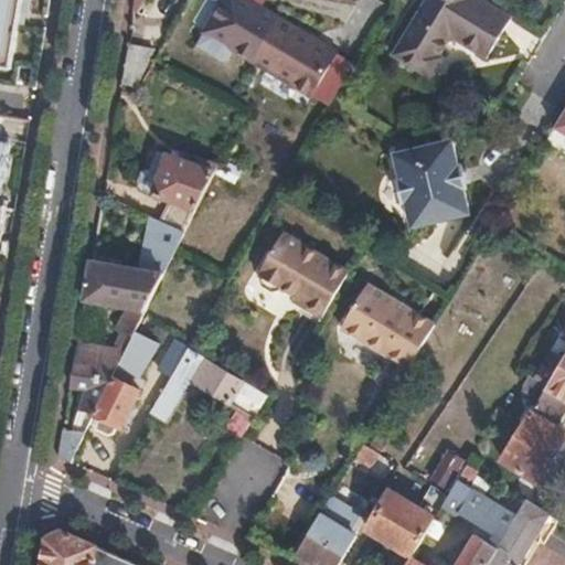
[(0,0),(0,45),(24,50),(29,23),(32,0),(0,0)]
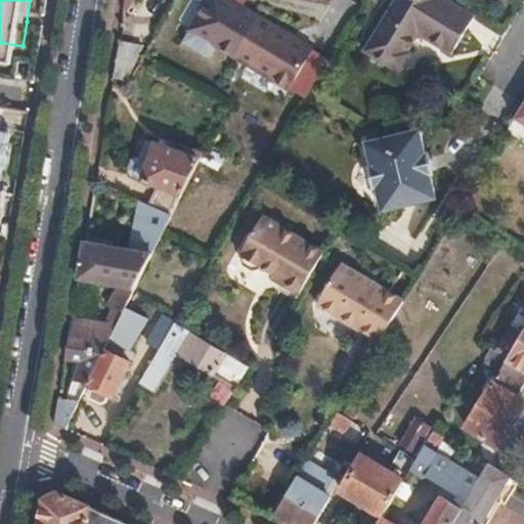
[(475,11),(455,0),(392,0),(364,49),(399,71),(410,51),(406,49),(413,38),(426,35),(430,37),(429,39),(450,51),(475,11)]
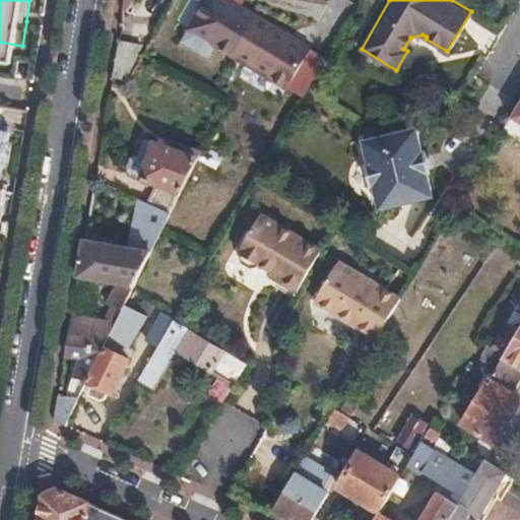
[(254,18),(233,54),(285,86),(307,50),(254,18)]
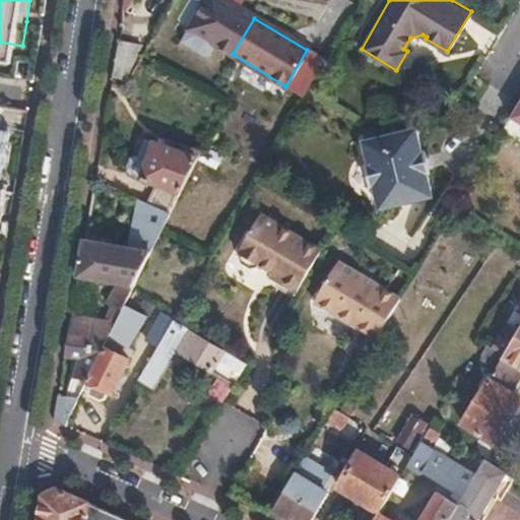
[(117,38),(112,72),(125,75),(139,43),(117,38)]
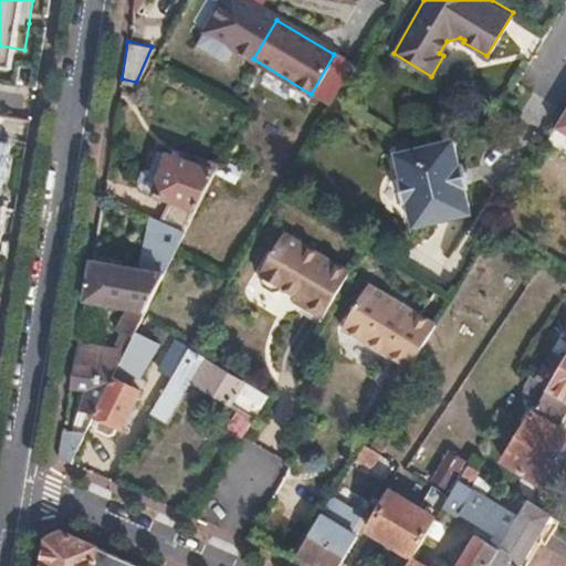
[(565,108),(556,126),(565,130),(565,108)]
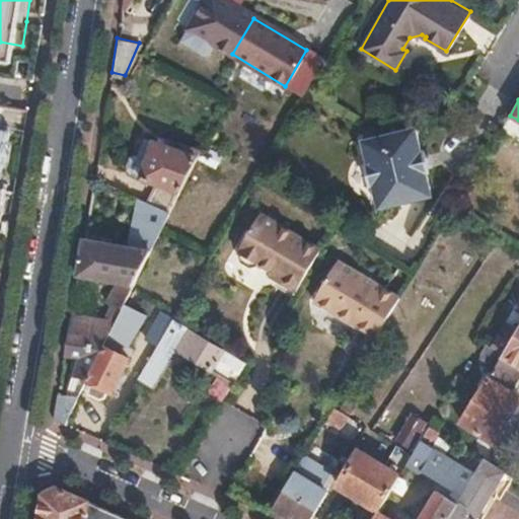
[(415,129),(361,141),(367,167),(364,168),(369,188),(372,187),(378,211),(432,199),(426,174),(429,173),(424,153),(421,154),(415,129)]
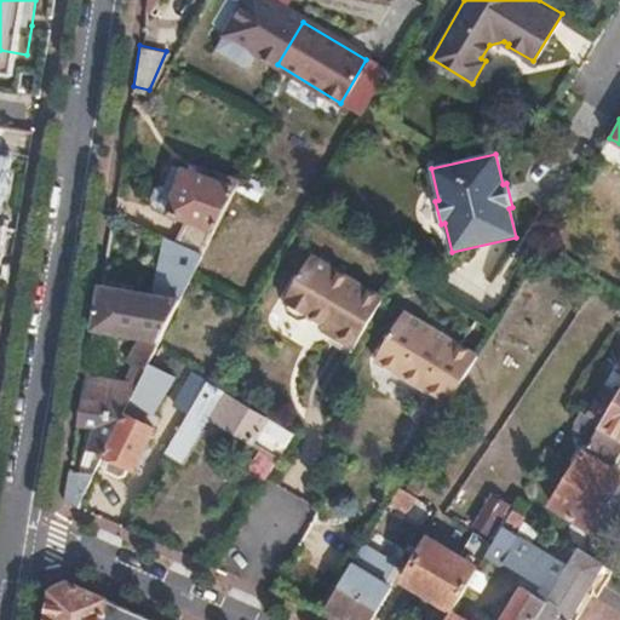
[(191,246),(202,251),(239,179),(217,172),(214,177),(181,166),(177,181),(161,185),(156,199),(161,210),(178,214),(171,236),(191,246)]
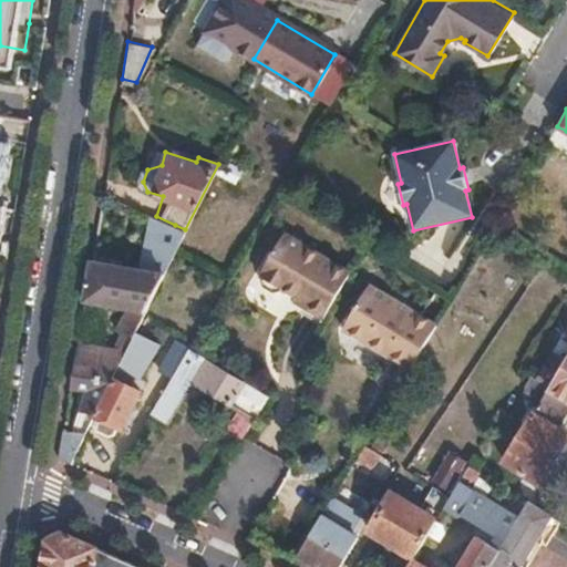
[(102,346),(125,351),(174,250),(185,229),(175,225),(156,216),(154,215),(143,267),(92,258),(85,299),(121,306),(102,346)]
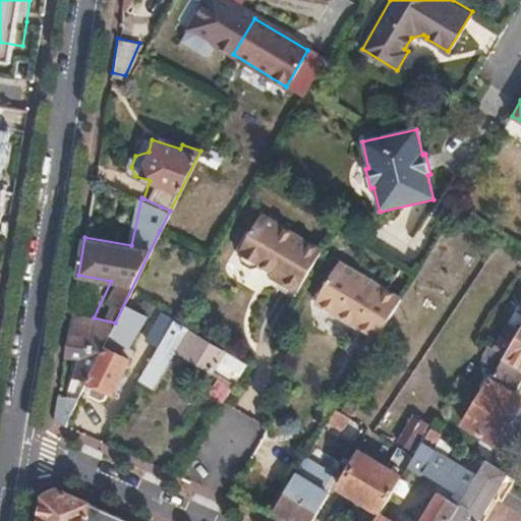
[(262,264),(275,272),(286,279),(284,283),(300,293),(326,249),(265,213),(242,251),(245,253),(244,256),(246,263),(256,269),(261,267),(262,264)]
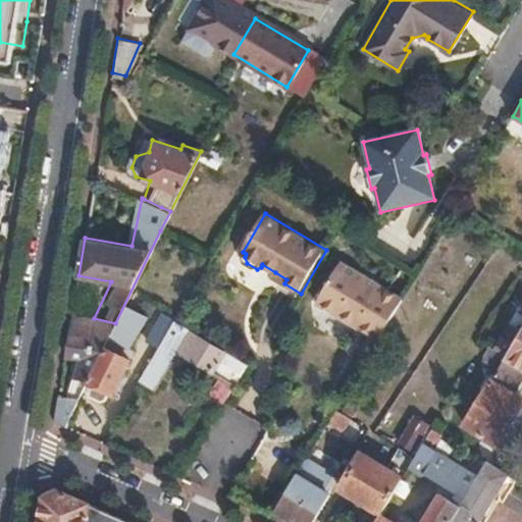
[(317,301),(379,338),(405,298),(343,260),(317,301)]
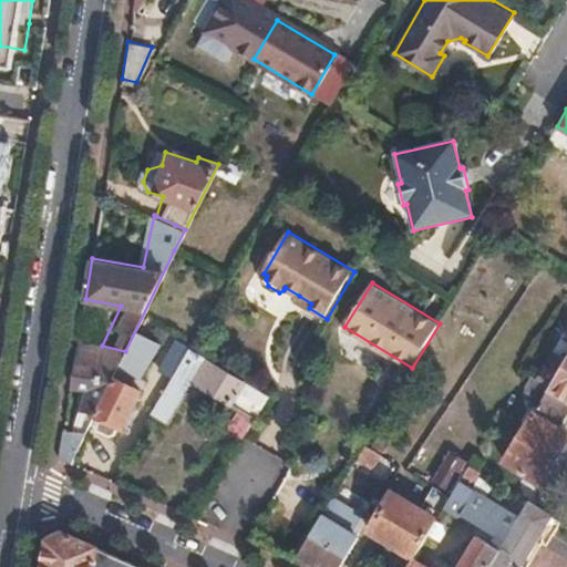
[(311,303),(299,296),(297,300),(309,308),(311,303)]
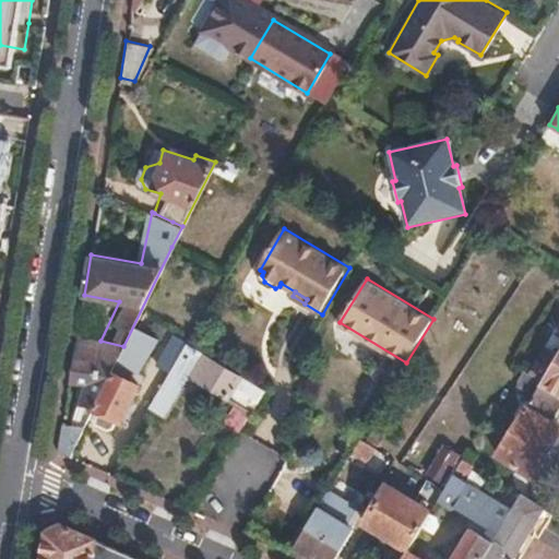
[(526,371),(542,381),(558,391),(558,319),(552,330),(558,334),(558,348),(558,351),(544,344),(526,371)]
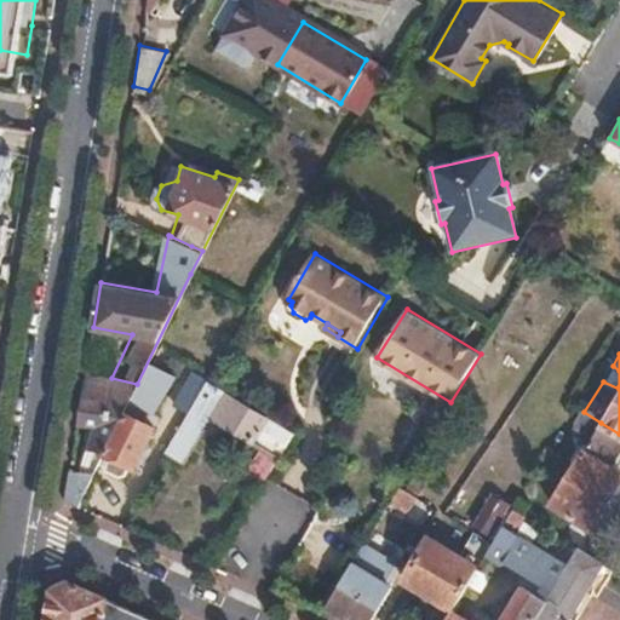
[(86,372),(82,394),(127,403),(137,384),(112,378),(86,372)]
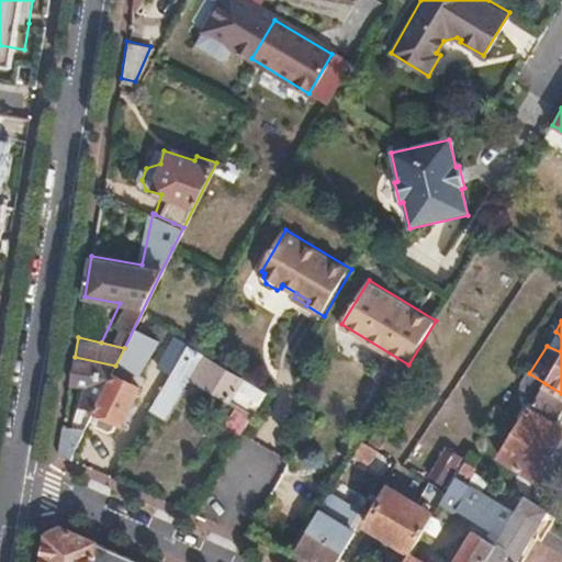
[(172,373),(183,353),(169,345),(158,364),(172,373)]
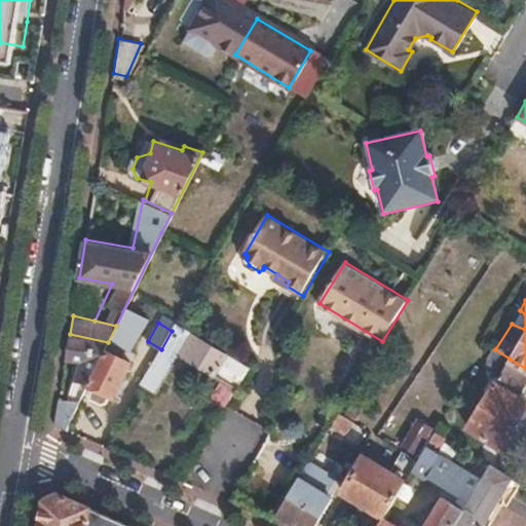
[(161,349),(146,375),(153,379),(172,349),(214,374),(215,372),(237,386),(250,367),(176,324),(172,331),(161,349)]
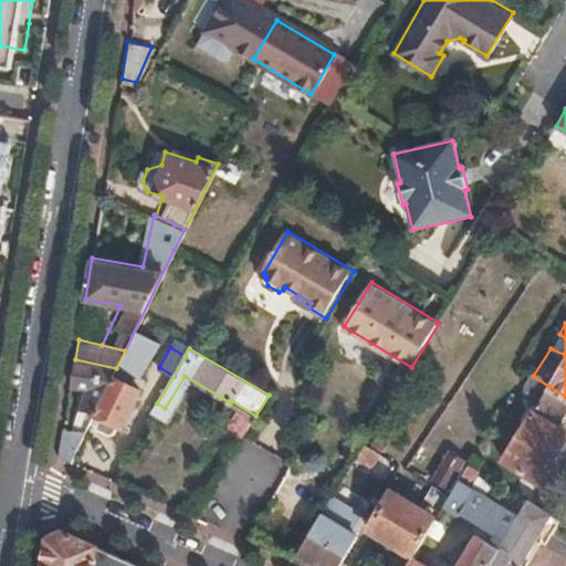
[(116,368),(75,359),(71,384),(84,387),(62,440),(60,457),(71,461),(95,410),(113,374),(116,368)]
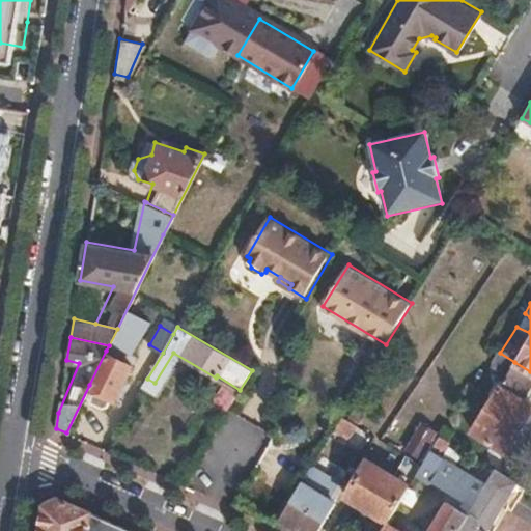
[(106,351),(89,385),(95,388),(90,397),(105,406),(110,396),(115,398),(132,365),(106,351)]
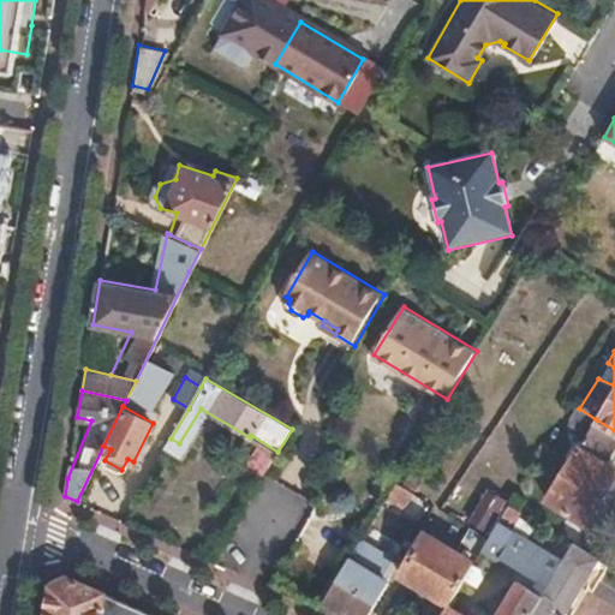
[(614,430),(596,419),(548,499),(585,521),(614,473),(614,470),(607,465),(614,451),(614,430)]
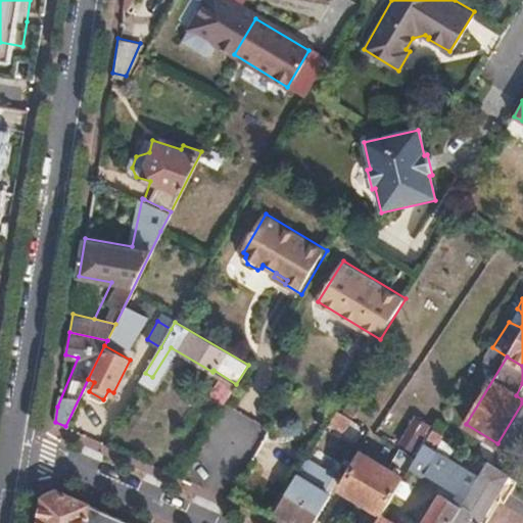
[(337,411),(329,424),(343,431),(350,418),(337,411)]
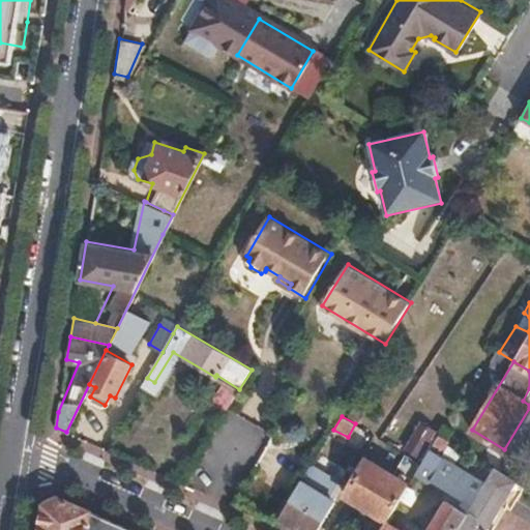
[(430,448),(439,453),(446,441),(437,435),(430,448)]
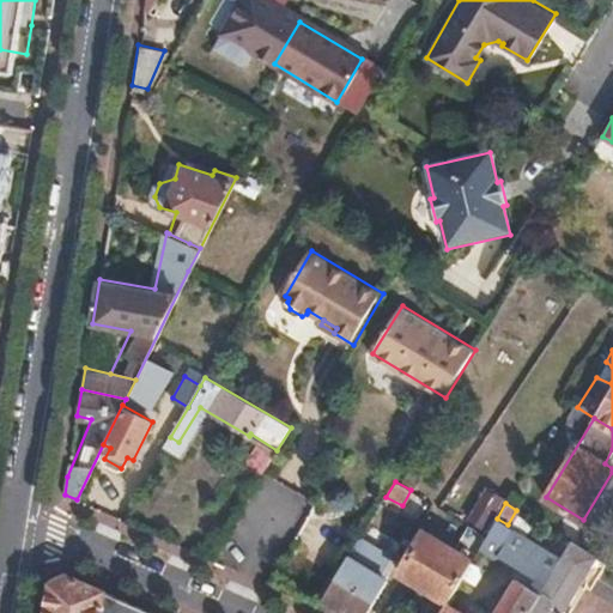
[(480,546),(498,557),(516,529),(508,525),(497,519),(486,535),(480,546)]
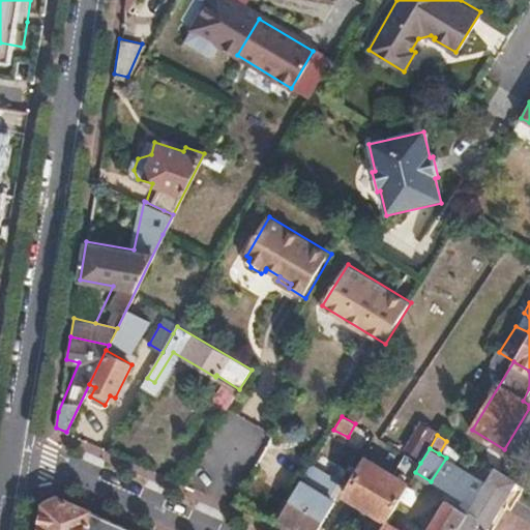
[(431,481),(449,494),(465,469),(446,458),(431,481)]
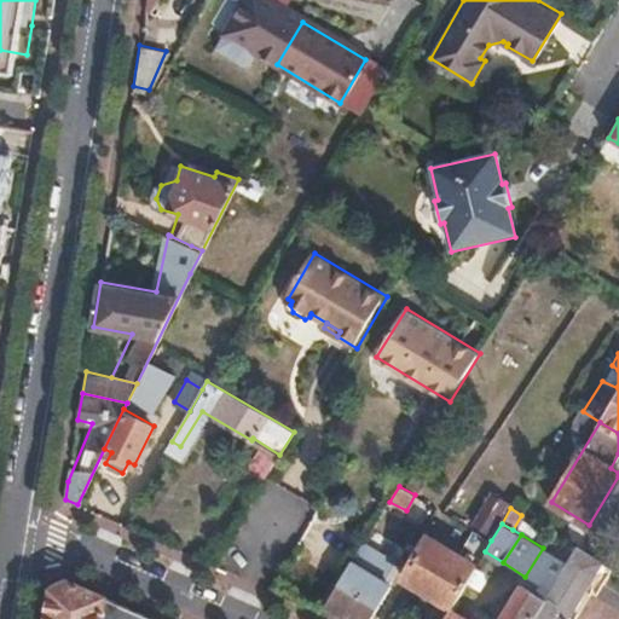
[(403,579),(427,594),(451,553),(428,538),(403,579)]
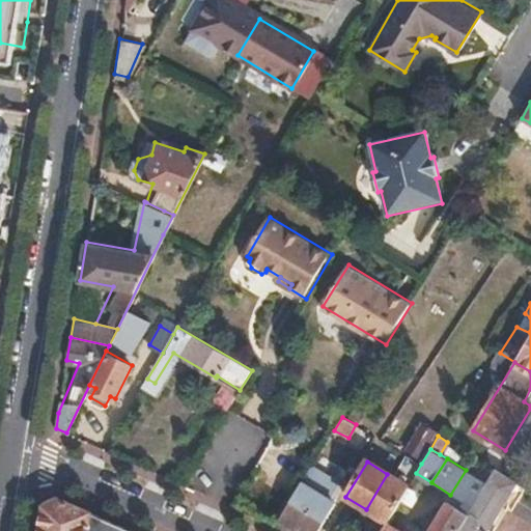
[(312,465),(289,502),(279,520),(292,527),(290,530),(317,530),(335,502),(329,499),(339,480),(312,465)]
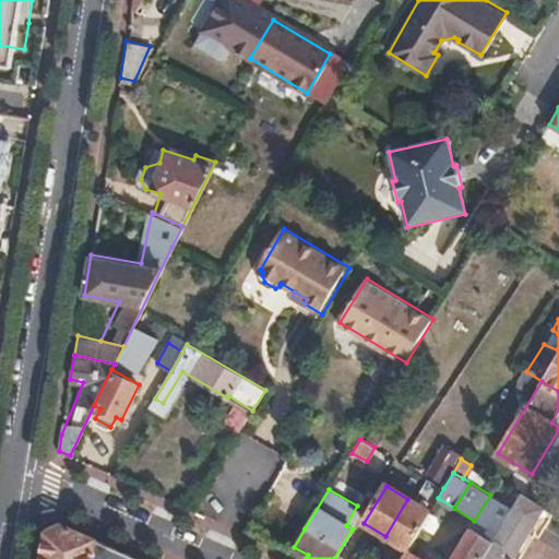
[(424,558),(406,548),(400,558),(515,558),(546,510),(521,495),(512,509),(496,534),(474,521),(450,558),(424,558)]
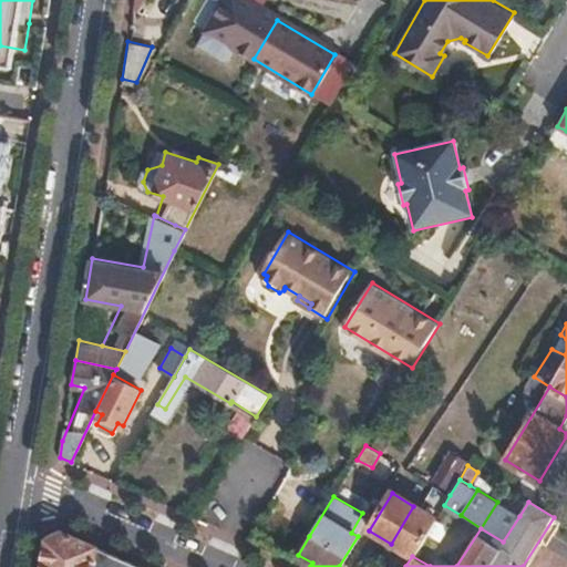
[(503,542),(519,516),(497,502),(481,528),(503,542)]
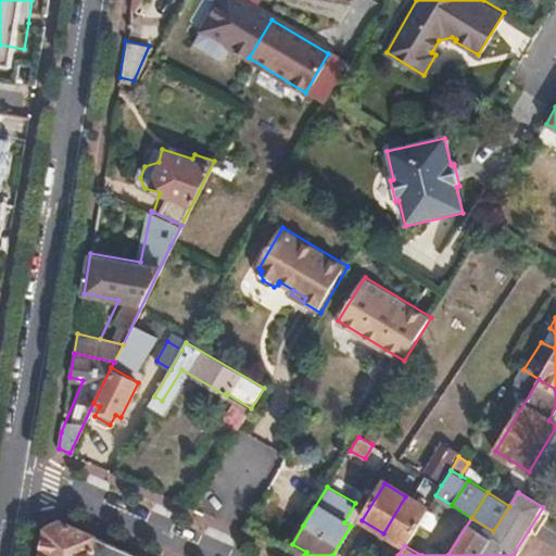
[(383,533),(404,545),(427,509),(405,496),(383,533)]
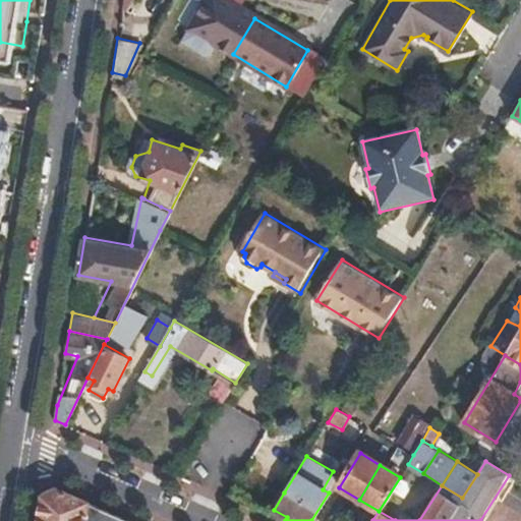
[(520,520),(520,482),(515,478),(502,500),(520,512),(520,520)]
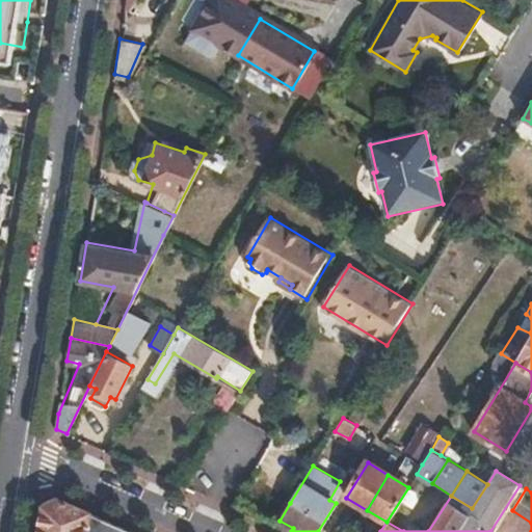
[(41,506),(36,531),(134,531),(57,498),(41,506)]
